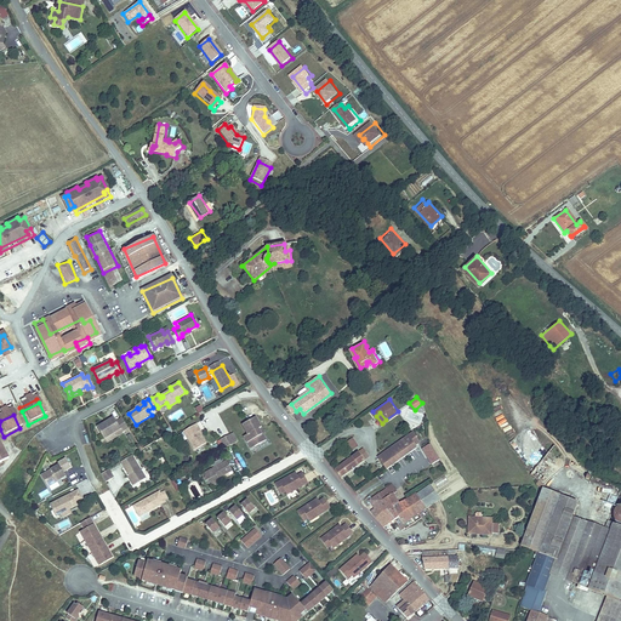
[(256,416),(243,423),(249,433),(245,436),(249,442),(252,439),(256,445),(267,438),(265,433),(263,431),(262,432),(261,429),(262,428),(261,427),(262,426),(256,416)]
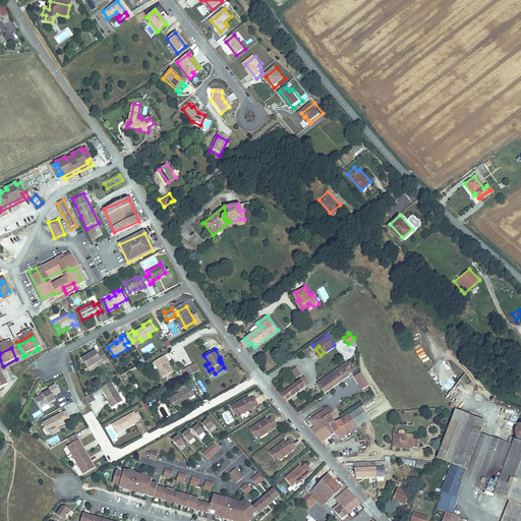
[(103,361),(107,358),(102,350),(98,353),(96,350),(82,358),(89,367),(102,359),(103,361)]
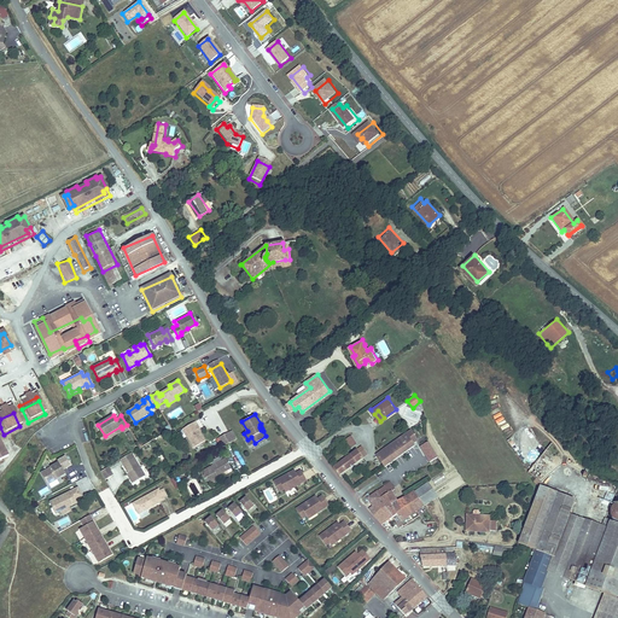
[(507,435),(513,430),(505,420),(500,425),(507,435)]
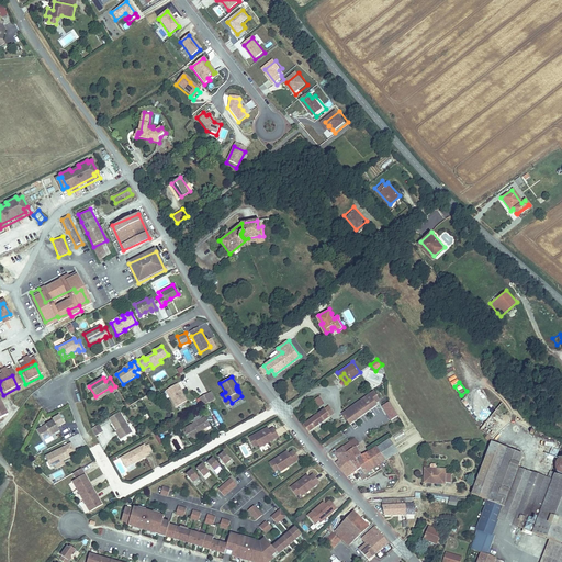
[(180,383),(167,391),(168,393),(176,407),(187,401),(179,389),(182,386),(180,383)]
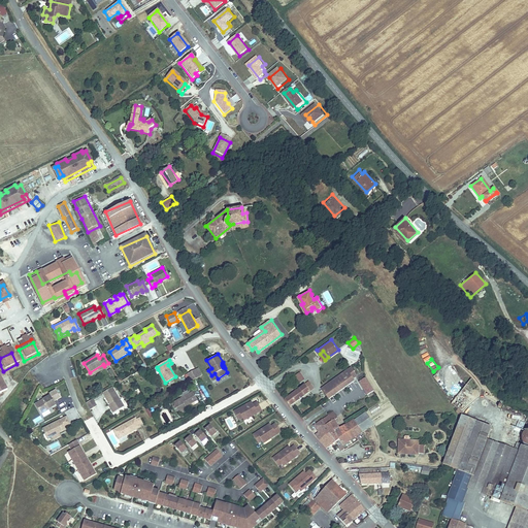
[(351,366),(347,368),(353,376),(357,373),(351,366)]
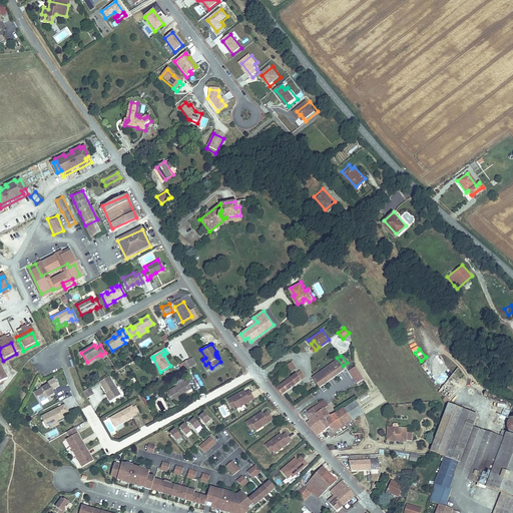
[(440,356),(435,358),(438,364),(440,363),(442,369),(445,368),(440,356)]
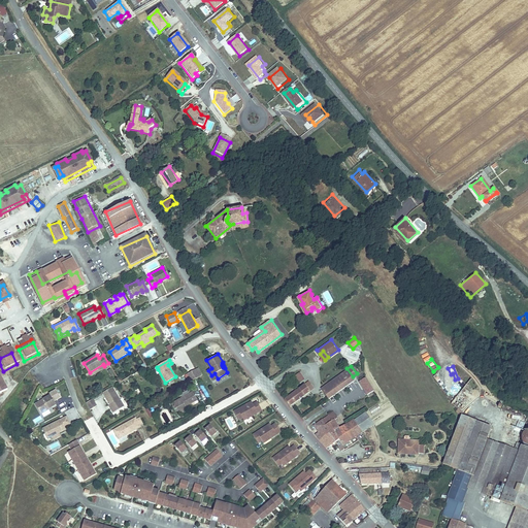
[(196,368),(189,373),(193,381),(201,376),(196,368)]
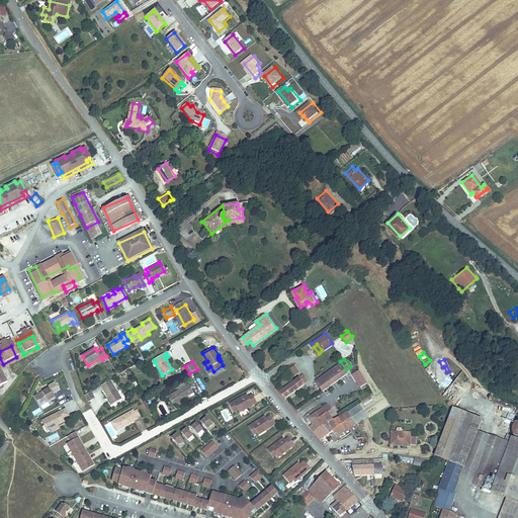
[(340,361),(336,364),(342,372),(346,369),(340,361)]
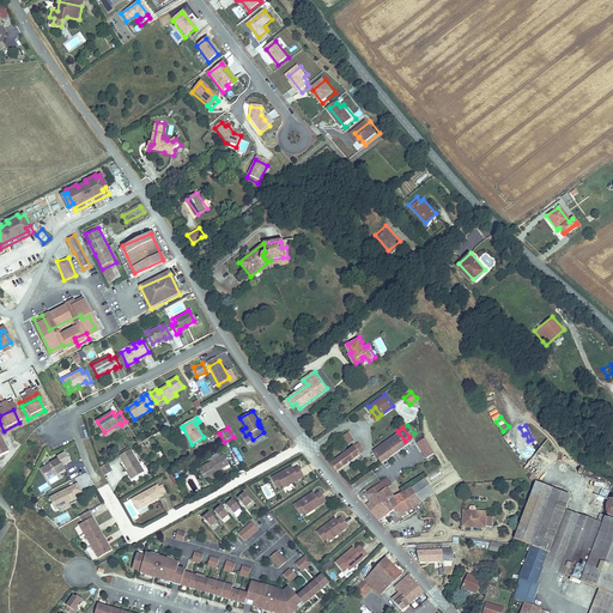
[(398,431),(372,450),(381,461),(406,442),(405,441),(398,431)]
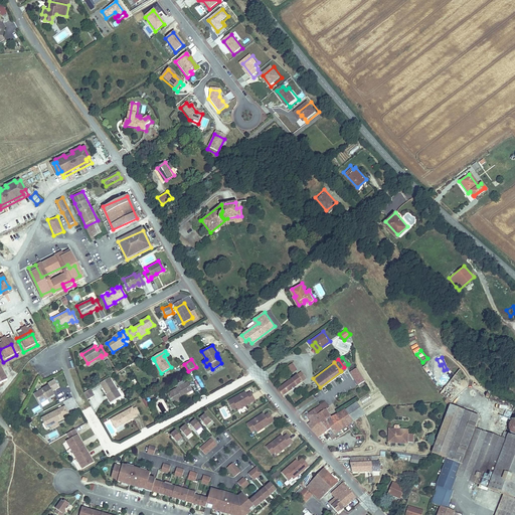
[(287,367),(291,374),(297,370),(293,363),(287,367)]
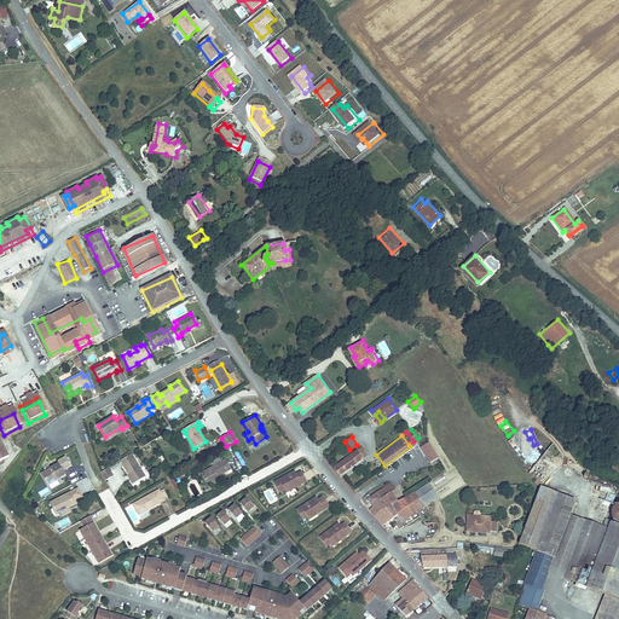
[(438,456),(428,440),(421,445),(431,461),(438,456)]
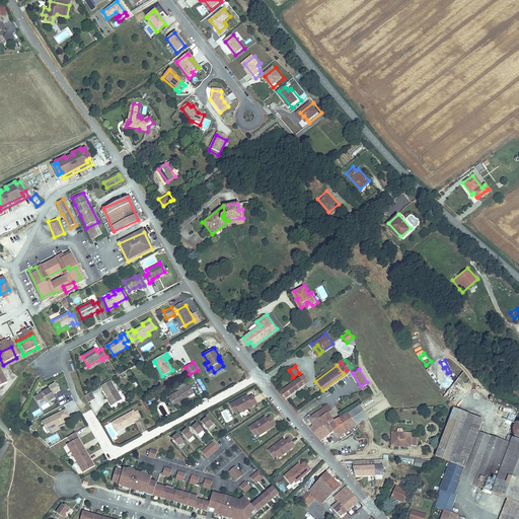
[(444,392),(441,397),(452,405),(473,382),(463,373),(446,394),(444,392)]
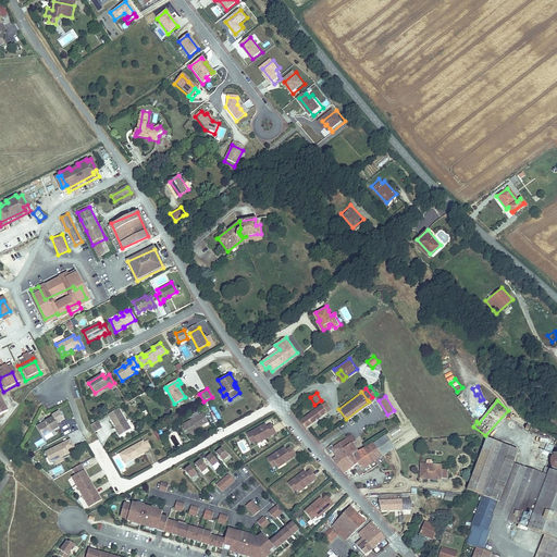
[(306,425),(327,411),(325,408),(329,406),(326,403),(301,419),(306,425)]
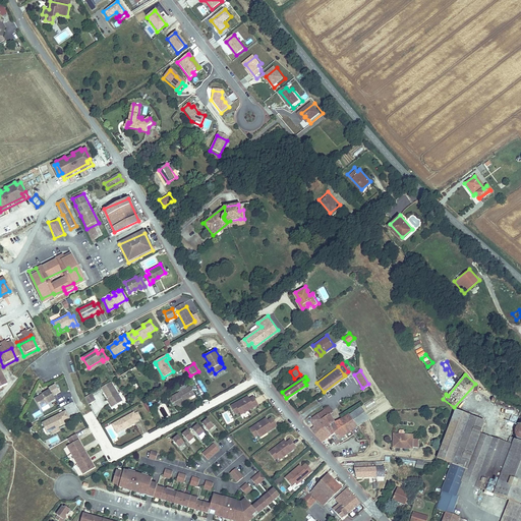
[(111,382),(102,388),(109,398),(110,401),(109,401),(112,406),(122,400),(111,382)]
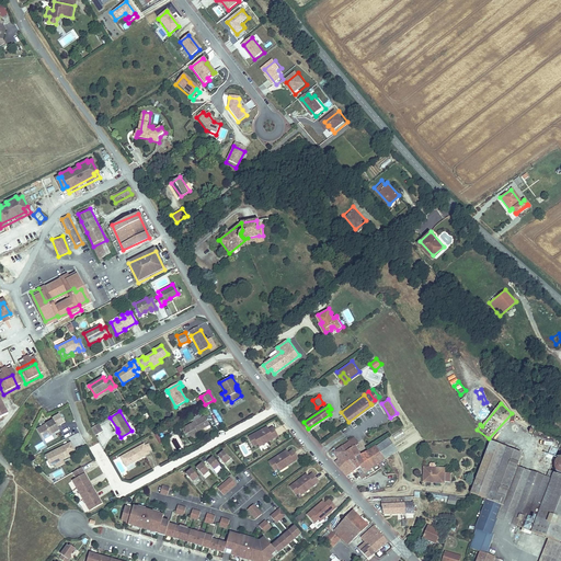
[(58,415),(52,420),(53,421),(37,431),(43,441),(52,435),(52,434),(54,433),(55,434),(59,431),(57,427),(64,423),(58,415)]
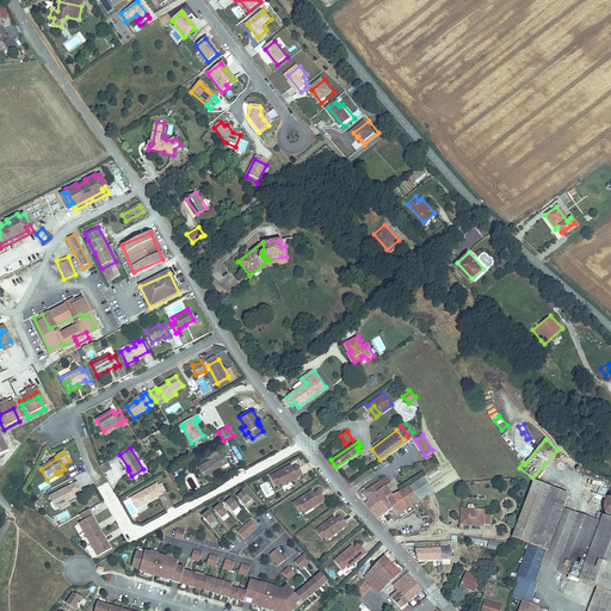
[(202,466),(209,479),(218,474),(216,470),(230,462),(224,452),(202,466)]
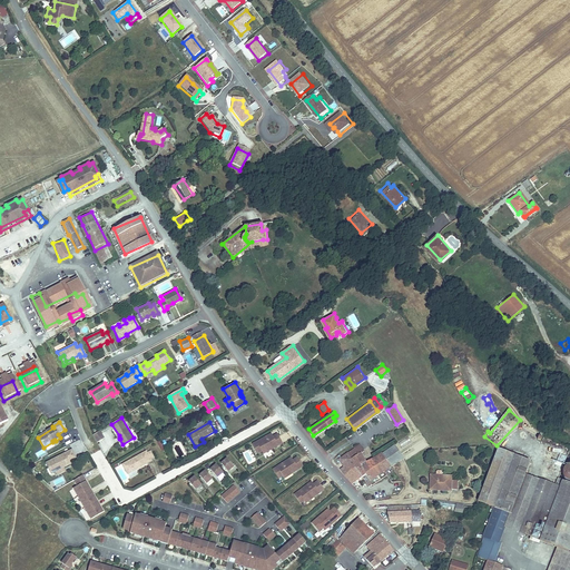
[(100,431),(94,435),(97,442),(105,438),(100,431)]
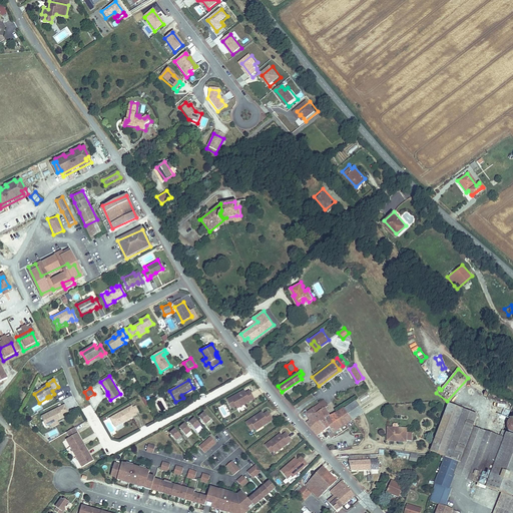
[(242,406),(257,398),(252,390),(248,392),(246,393),(244,391),(229,399),(234,407),(237,405),(240,404),(242,406)]
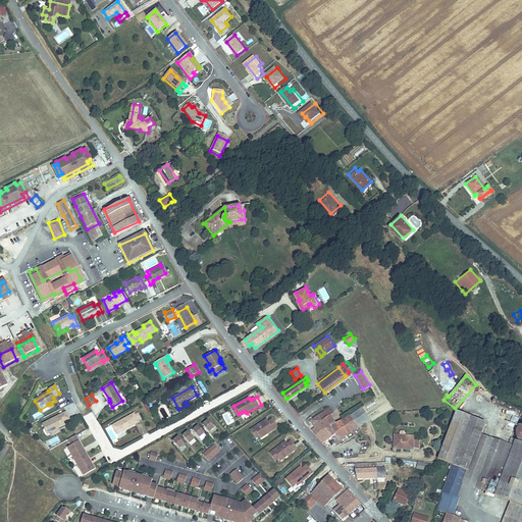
[(328,405),(323,409),(327,414),(323,417),(329,426),(336,421),(330,413),(333,411),(328,405)]
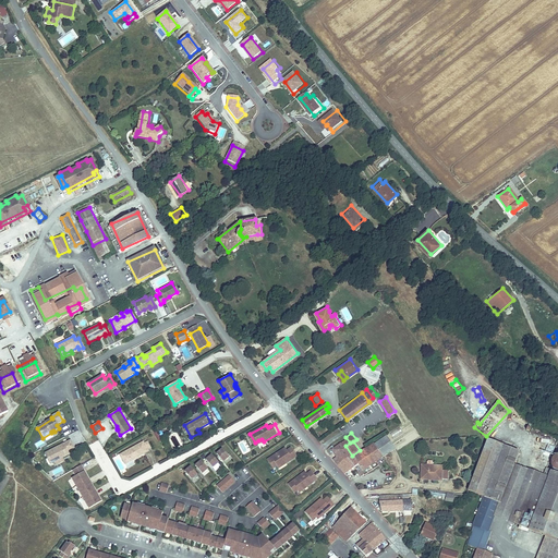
[(350,443),(346,437),(341,440),(346,446),(350,443)]
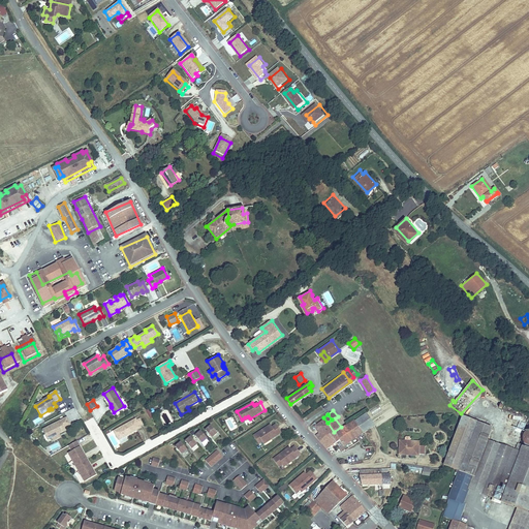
[(354,421),(362,433),(373,426),(366,414),(354,421)]
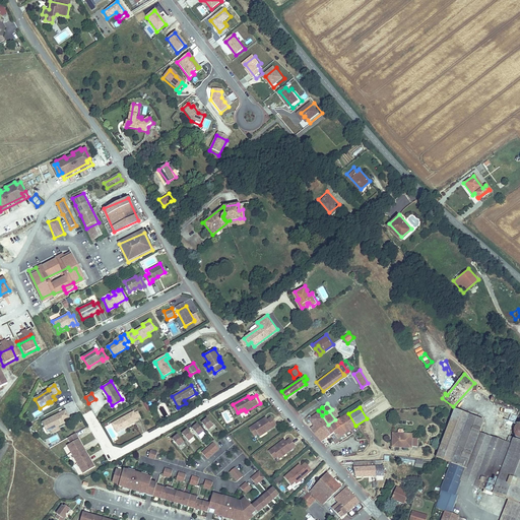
[(47,432),(52,430),(59,427),(63,424),(62,420),(69,416),(65,409),(42,421),(47,432)]
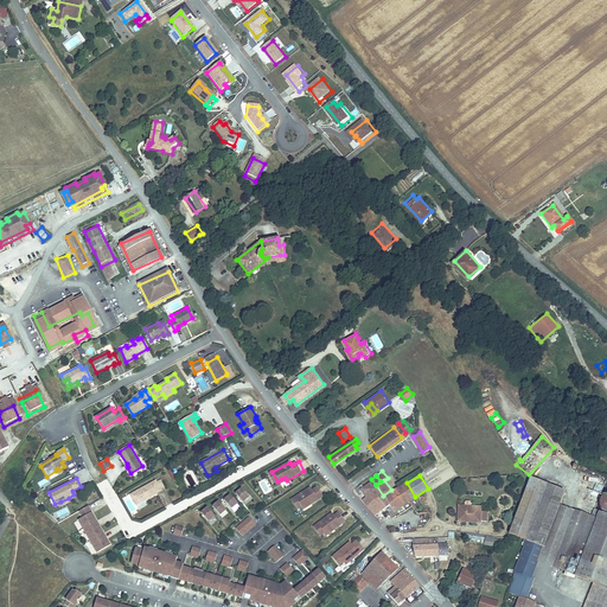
[(155,479),(131,493),(136,504),(145,499),(144,498),(146,496),(147,497),(161,490),(160,487),(157,480),(155,479)]
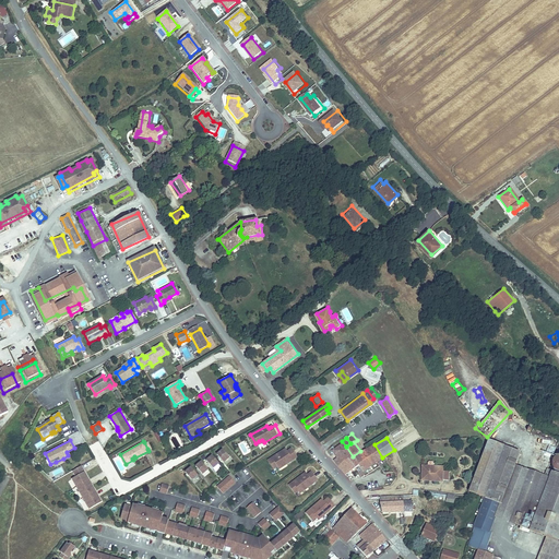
[(342,441),(331,449),(337,458),(335,459),(346,473),(359,464),(364,470),(382,458),(375,444),(353,456),(346,447),(342,441)]
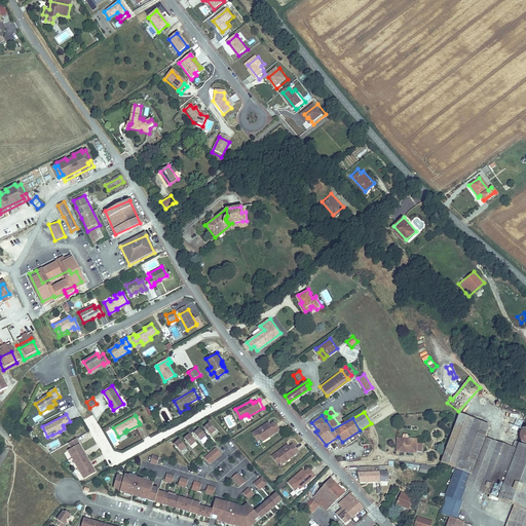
[(456,415),(438,462),(452,468),(438,515),(447,518),(462,524),(462,522),(456,519),(457,515),(455,514),(460,500),(459,499),(465,483),(482,438),(486,426),(456,415)]
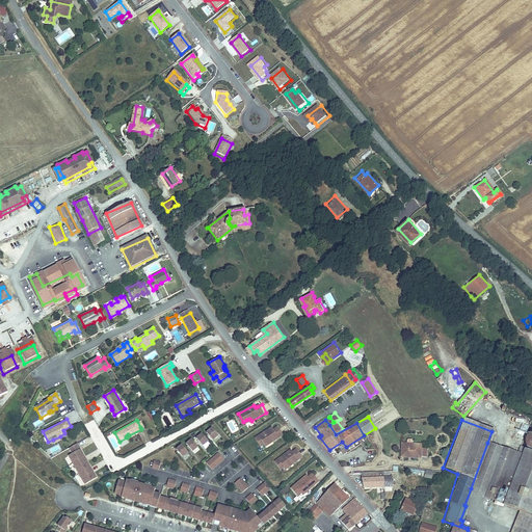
[(270,444),(285,434),(280,426),(275,429),(273,430),(272,427),(257,437),(262,446),(266,444),(269,442),(270,444)]
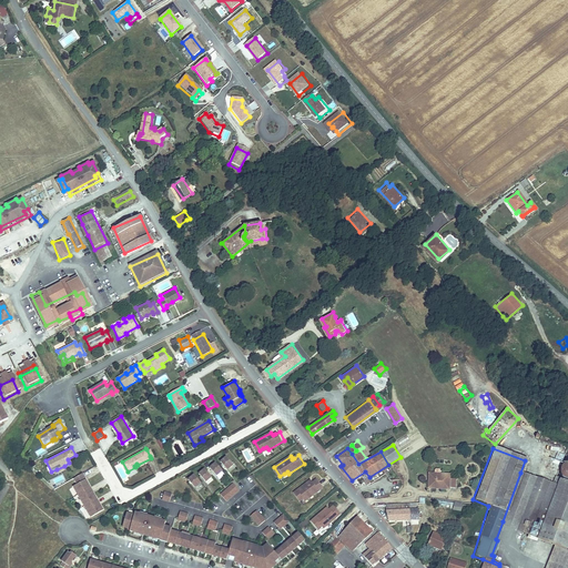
[(231,464),(224,456),(217,460),(223,467),(225,465),(227,467),(231,464)]
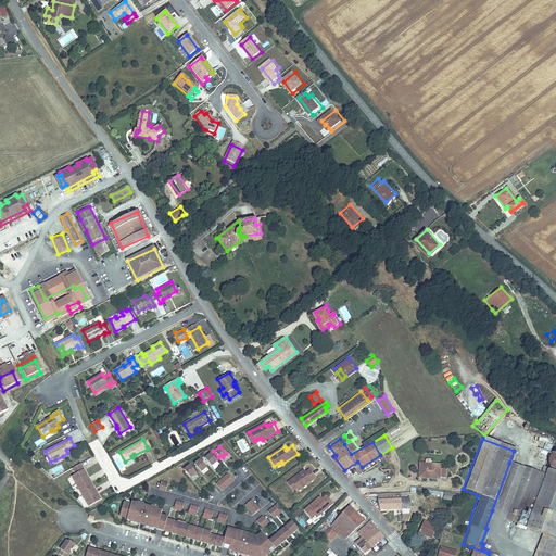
[(215,459),(209,452),(203,457),(209,463),(211,462),(212,463),(215,459)]
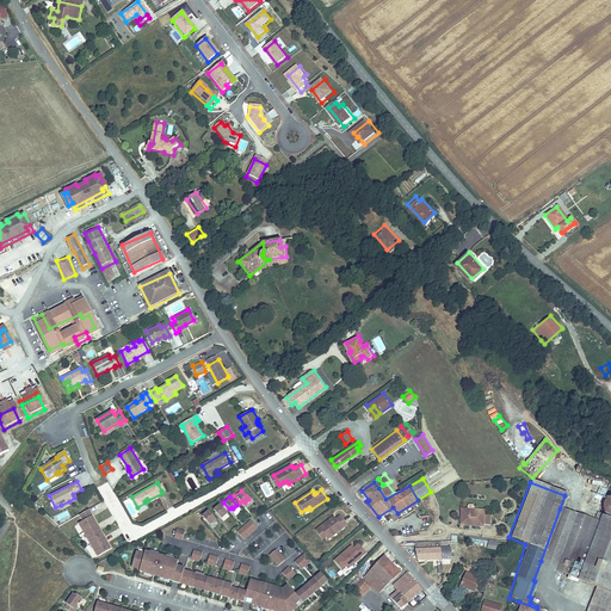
[(226,512),(217,504),(211,508),(217,516),(220,513),(221,516),(226,512)]
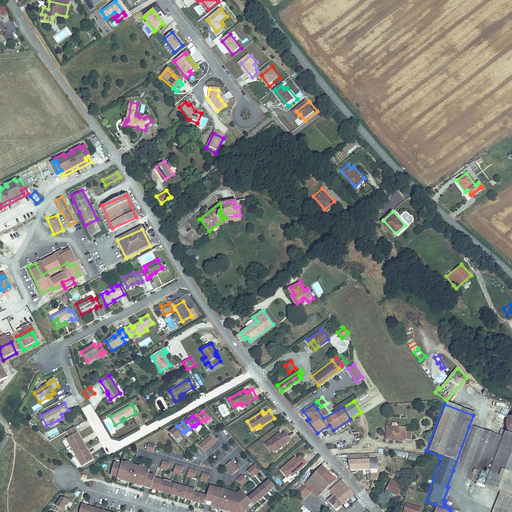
[(482,431),(469,426),(453,470),(465,475),(482,431)]
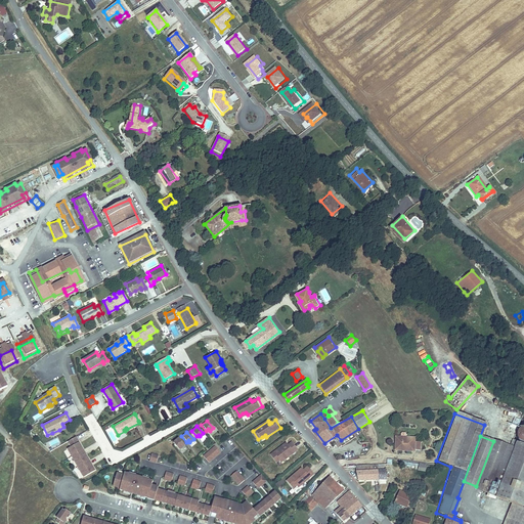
[(183,444),(177,437),(172,442),(176,447),(178,446),(180,447),(183,444)]
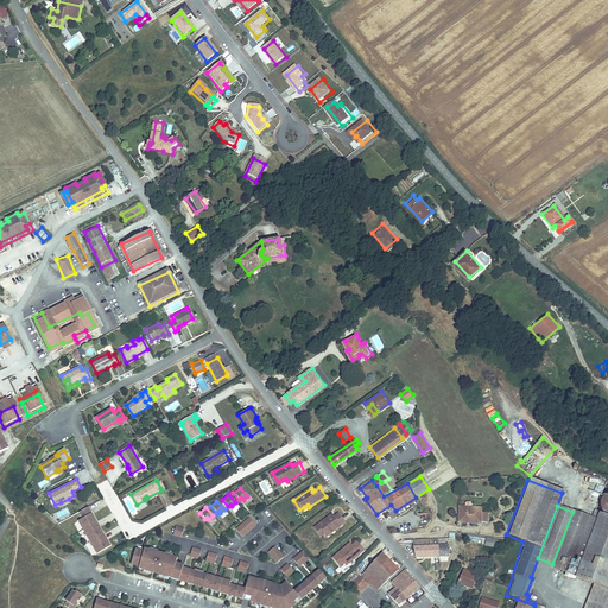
[(458,508),(458,520),(469,520),(469,524),(480,525),(481,523),(486,523),(487,513),(481,513),(480,508),(458,508)]
